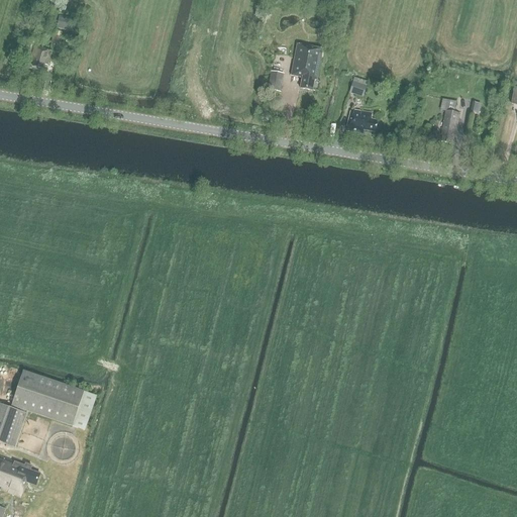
[(56,28),(74,32),(77,33),(79,20),(59,16),(56,28)]
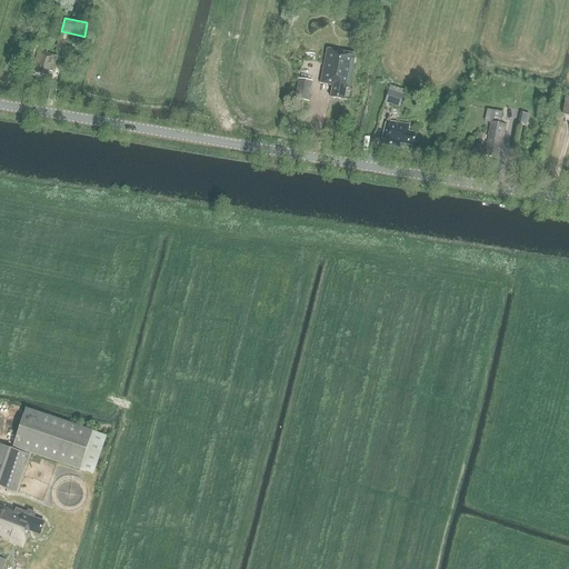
[(66,49),(69,37),(59,35),(56,47),(66,49)]
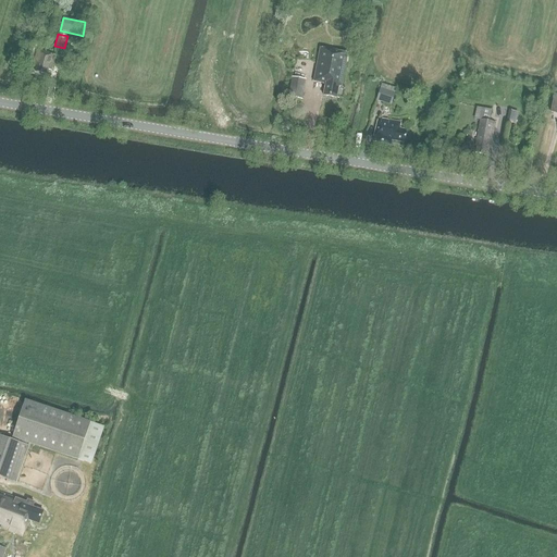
[(320,48),(313,83),(324,85),(322,97),(336,99),(338,87),(341,88),(347,53),(320,48)]
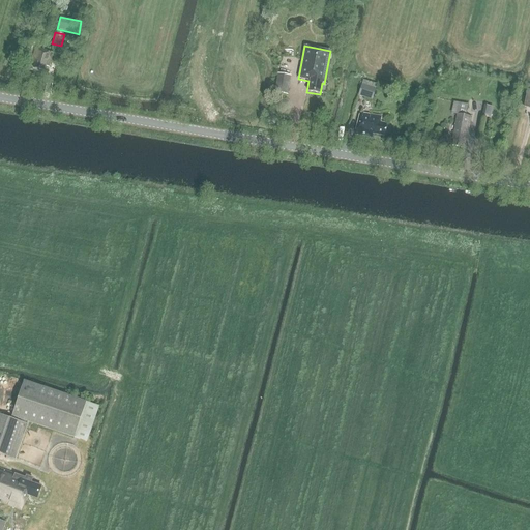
[(50,66),(53,52),(36,47),(32,61),(35,62),(34,66),(45,69),(46,65),(50,66)]
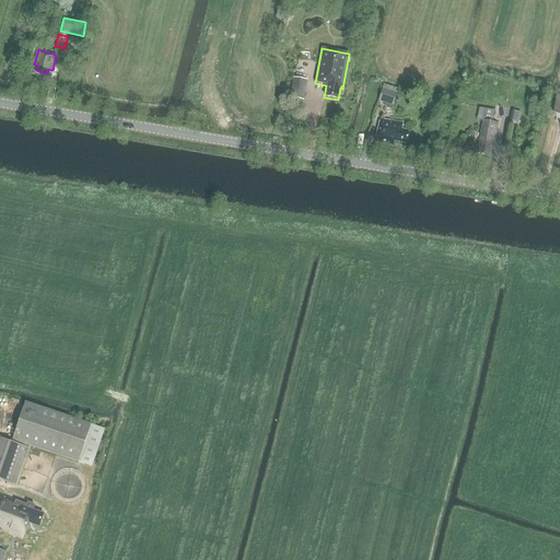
[(290,98),(303,101),(307,81),(293,78),(290,98)]
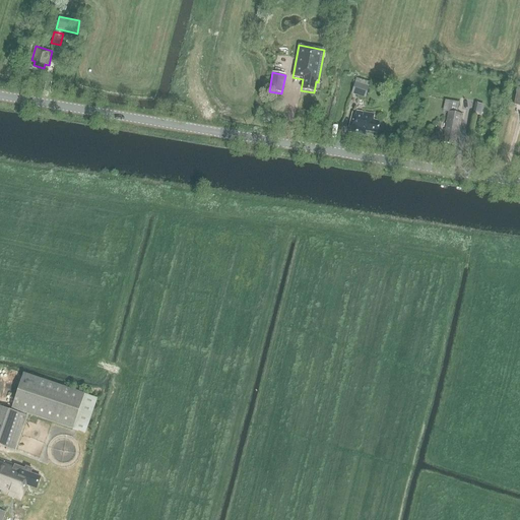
[(355,80),(351,94),(365,99),(369,84),(355,80)]
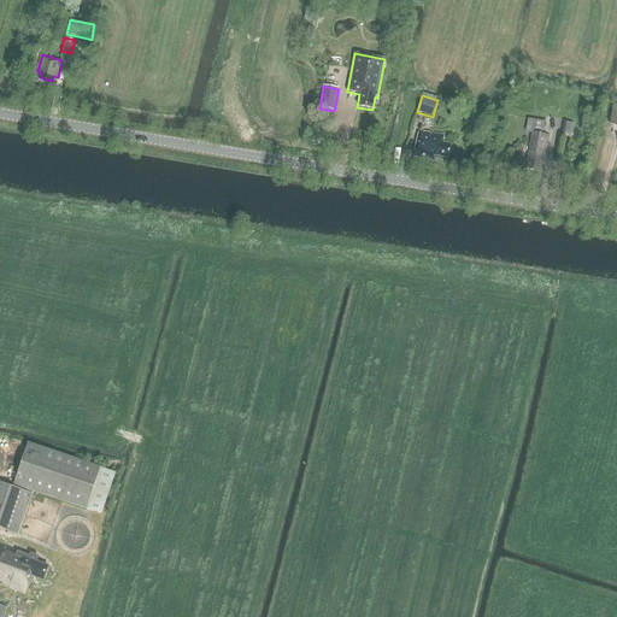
[(548,137),(542,135),(545,123),(528,119),(526,133),(533,134),(530,141),(533,142),(532,146),(530,146),(527,162),(529,162),(528,170),(538,171),(540,162),(544,163),(548,137)]
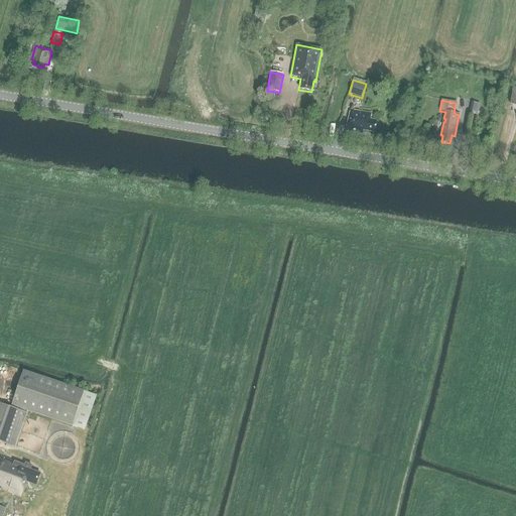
[(481,114),(484,104),(475,101),(472,112),(481,114)]
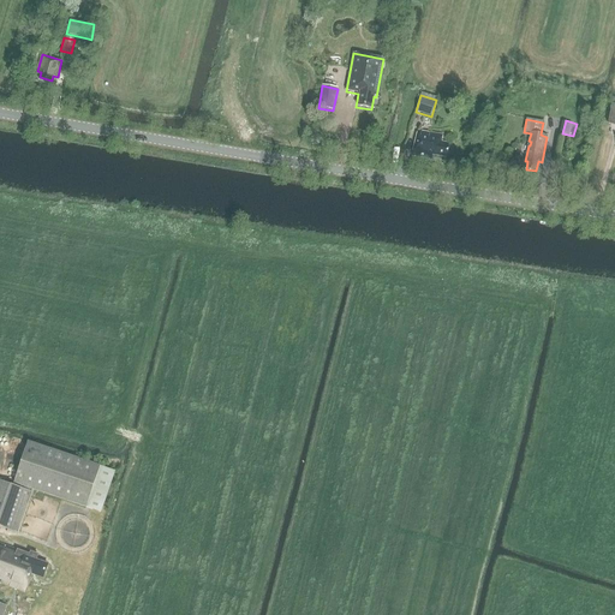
[(446,157),(448,144),(440,143),(441,136),(417,131),(412,155),(431,159),(431,155),(446,157)]
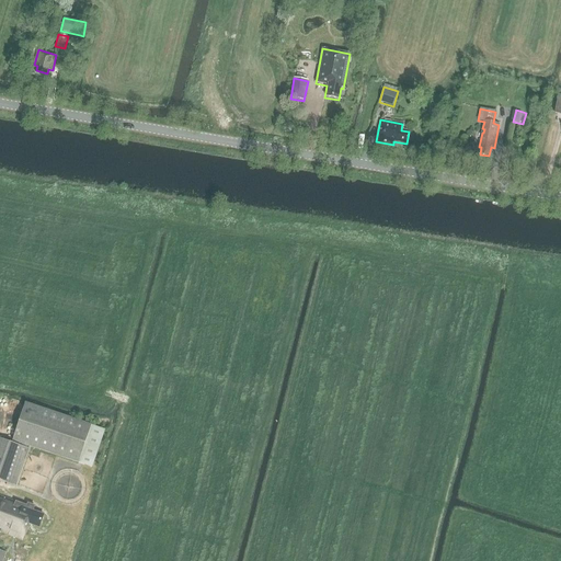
[(30,446),(41,450),(91,468),(104,431),(25,403),(11,444),(0,439),(0,480),(15,487),(24,460),(30,446)]
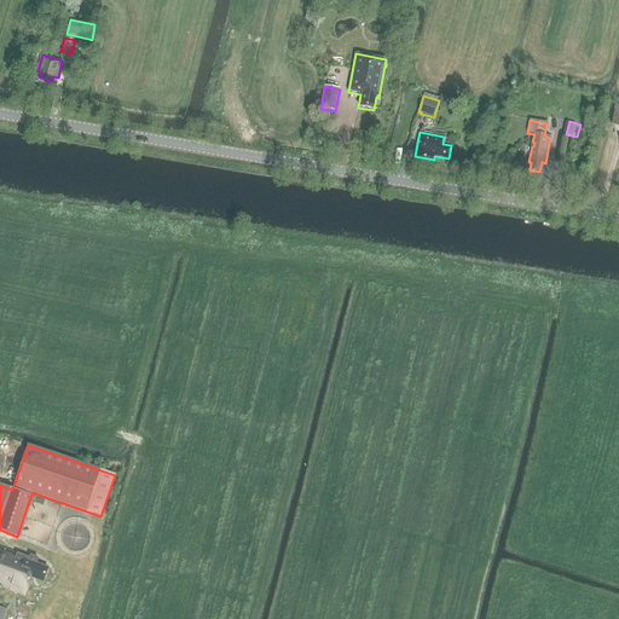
[(44,583),(48,568),(36,565),(39,559),(32,556),(30,560),(25,557),(0,548),(0,586),(25,596),(32,578),(44,583)]
